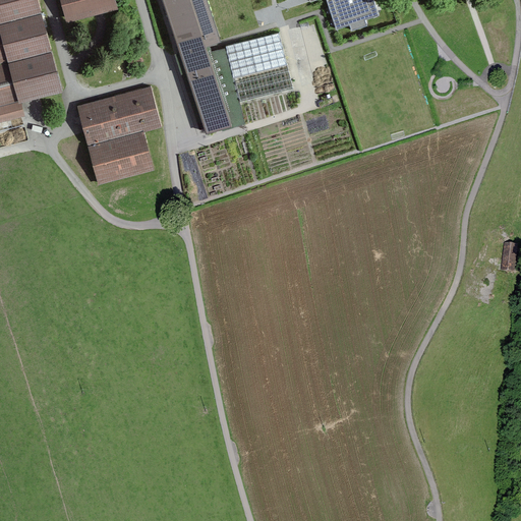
[(59,88),(36,0),(0,0),(0,118),(21,113),(17,99),(59,88)]
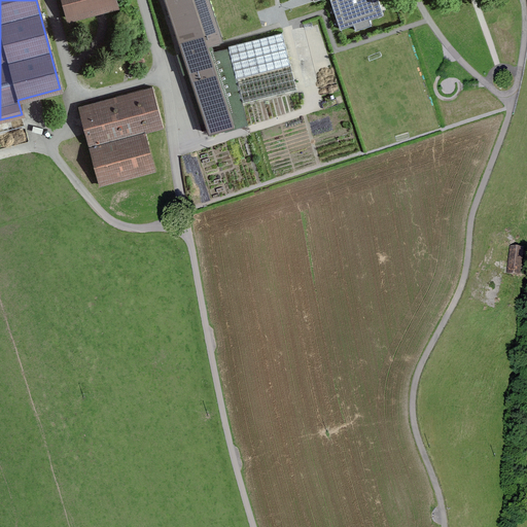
[(114,0),(70,0),(74,15),(116,5),(114,0)]
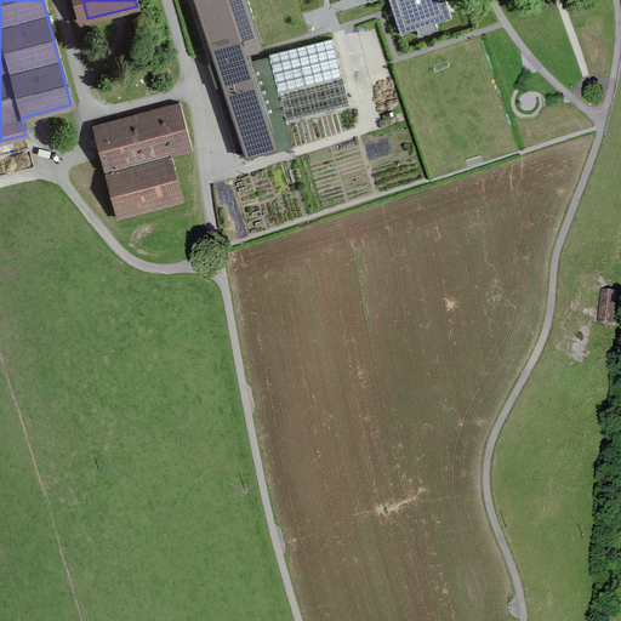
[(246,0),(194,0),(246,157),(277,147),(266,115),(248,58),(245,53),(262,47),(246,0)]
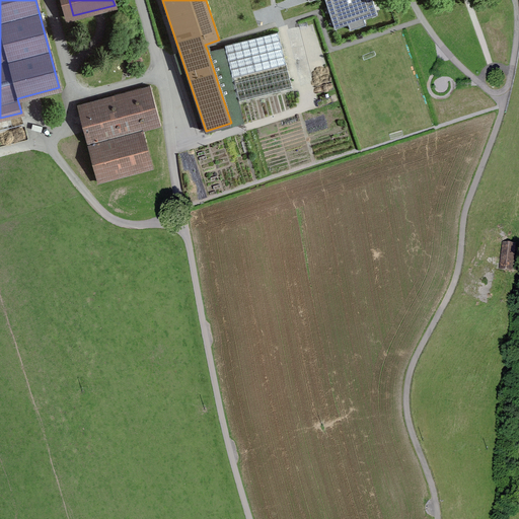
[(377,14),(372,0),(308,0),(310,3),(318,0),(325,0),(335,28),(349,23),(350,29),(366,24),(364,18),(377,14)]
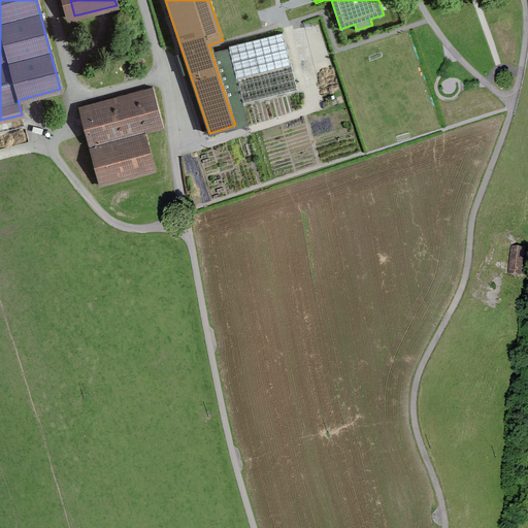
[(229,45),(210,50),(226,98),(241,94),(243,102),(297,89),(283,32),(229,45)]
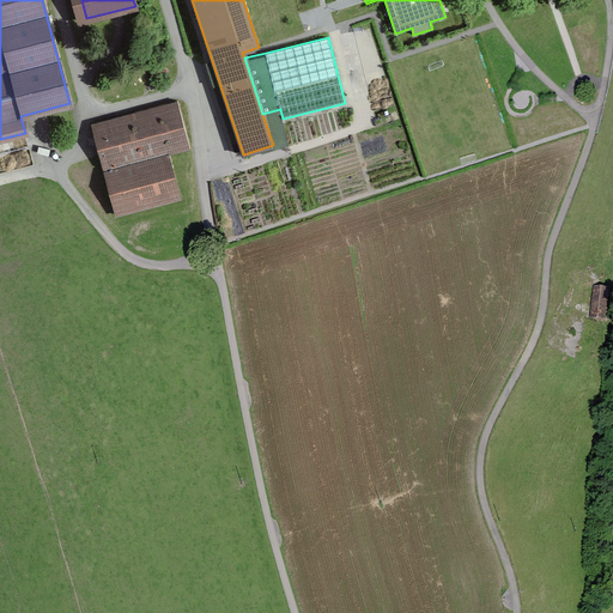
[(151,66),(153,76),(168,71),(165,61),(151,66)]
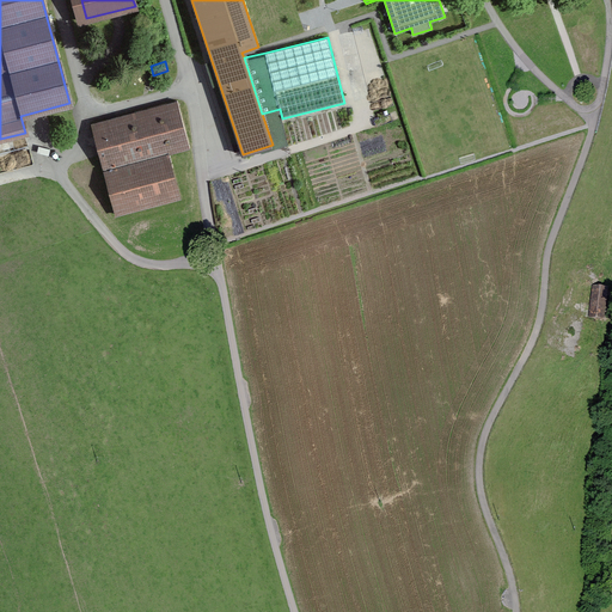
[(106,170),(117,212),(177,196),(166,154),(167,154),(166,151),(187,146),(175,104),(95,126),(105,167),(104,167),(105,171),(106,170)]
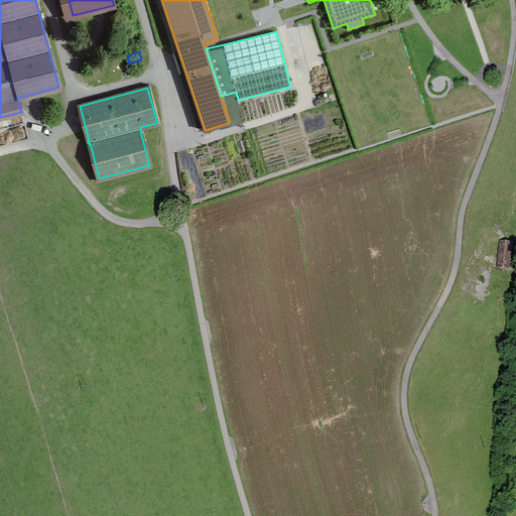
[(501,243),(498,266),(508,267),(511,244),(501,243)]
